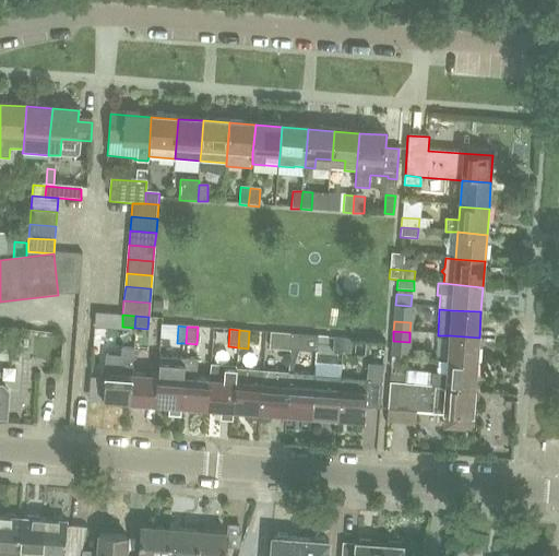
[(269,350),(290,352),(292,334),(270,333),(269,350)]
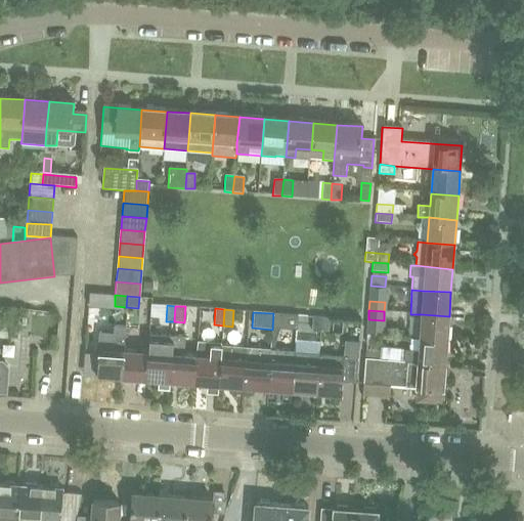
[(273,313),(272,330),(297,331),(298,315),(273,313)]
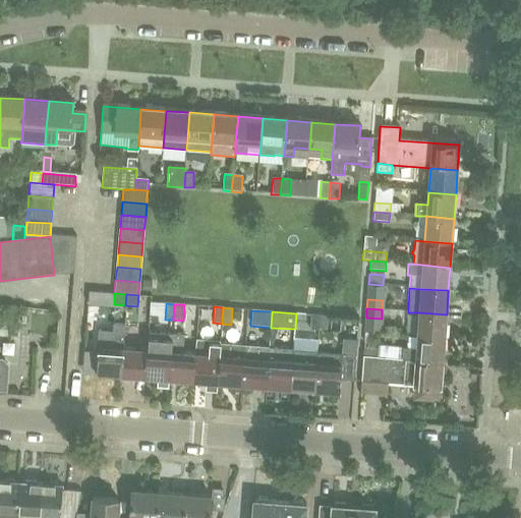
[(419,312),(417,337),(445,339),(447,314),(419,312)]
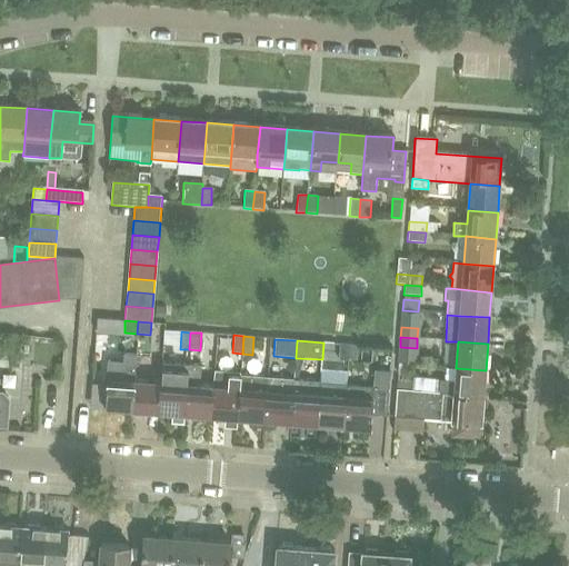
[(339,360),(348,361),(349,345),(340,344),(339,360)]
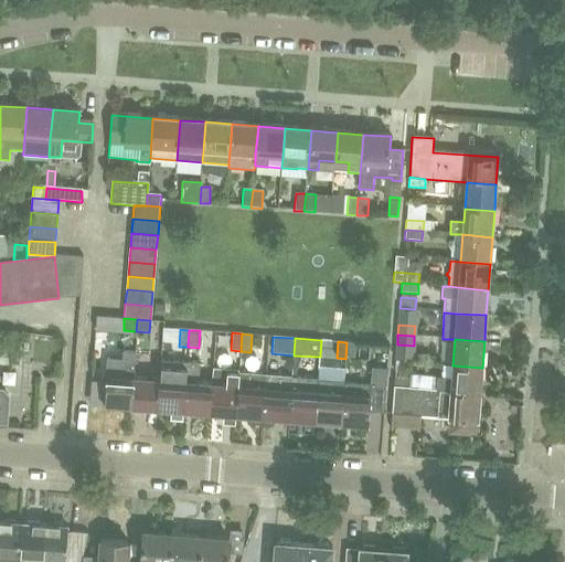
[(356,343),(347,342),(345,359),(355,360),(356,343)]
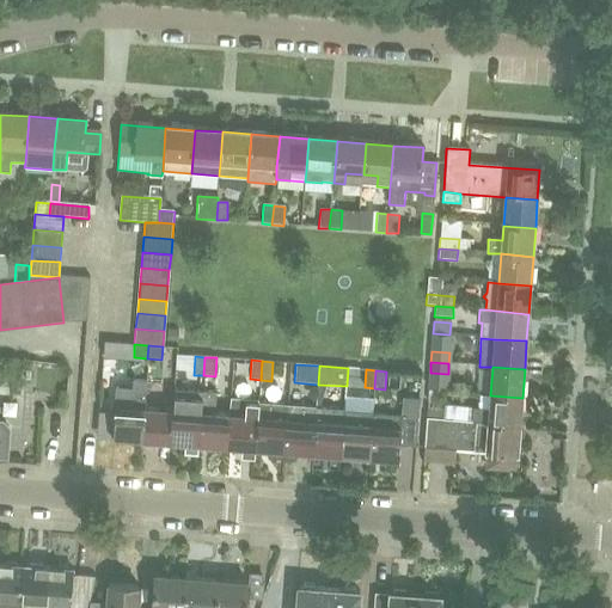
[(141,442),(144,410),(145,391),(132,390),(130,409),(115,407),(112,440),(141,442)]
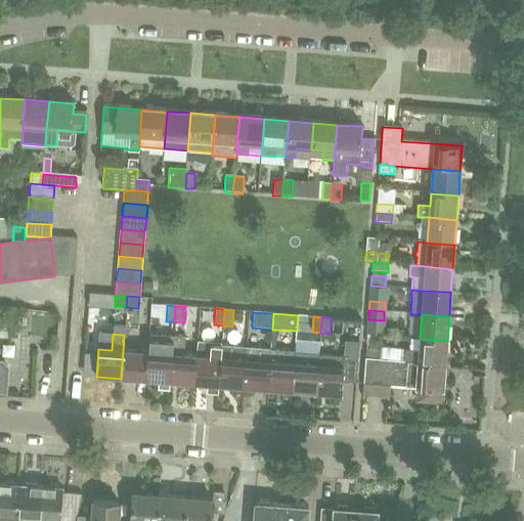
[(169,382),(171,354),(173,337),(162,336),(161,353),(147,352),(145,381),(169,382)]
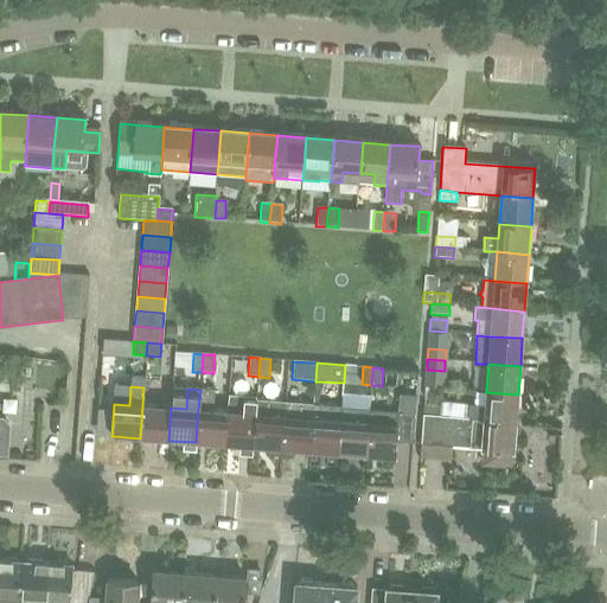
[(425,389),(425,399),(435,401),(436,389),(425,389)]
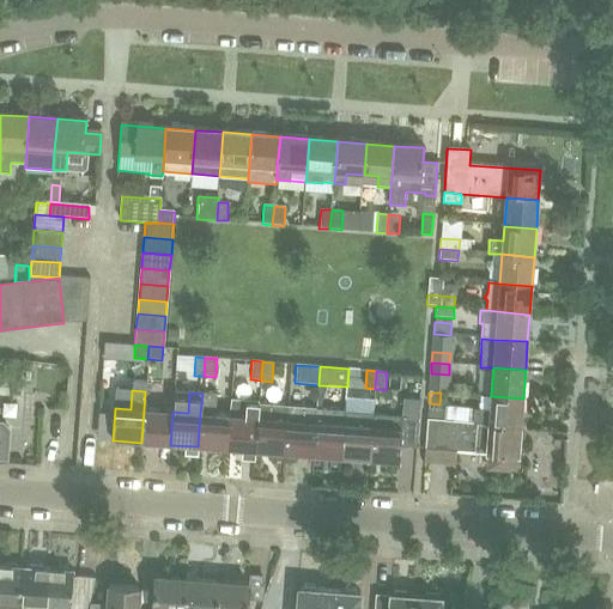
[(226,449),(230,416),(214,415),(217,394),(202,394),(200,414),(198,446),(226,449)]
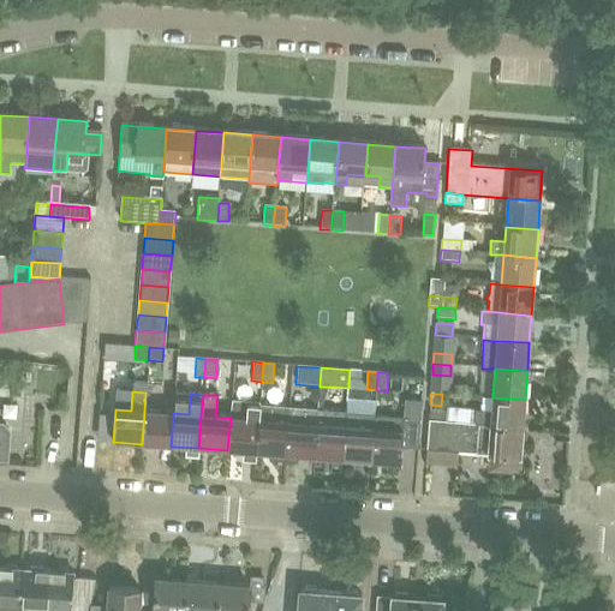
[(523,429),(525,400),(493,397),(491,412),(476,411),(475,425),(523,429)]
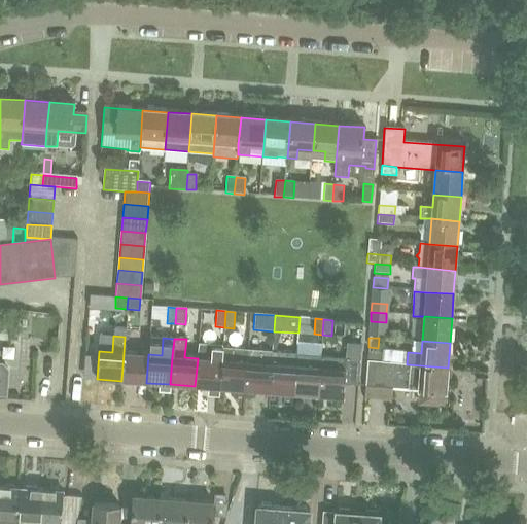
[(320,356),(319,368),(317,395),(343,397),(344,384),(357,385),(360,345),(346,343),(345,358),(320,356)]
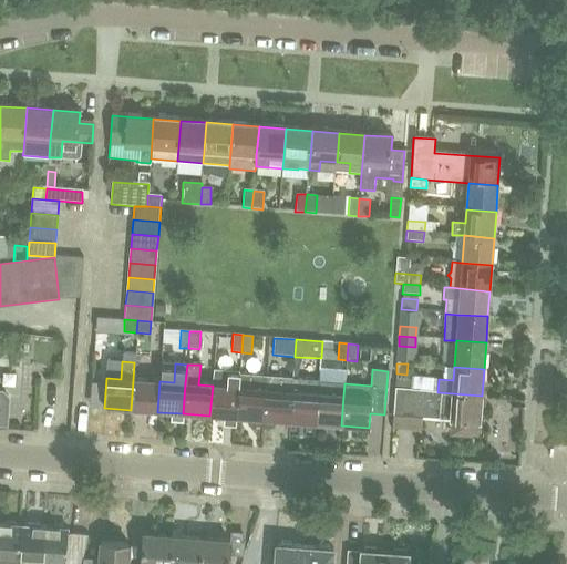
[(236,418),(239,375),(240,372),(214,370),(213,386),(209,416),(236,418)]
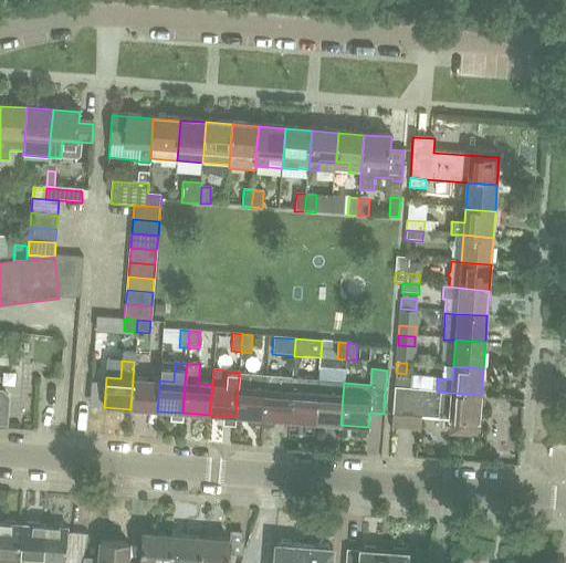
[(262,419),(264,388),(265,376),(239,374),(236,417),(262,419)]
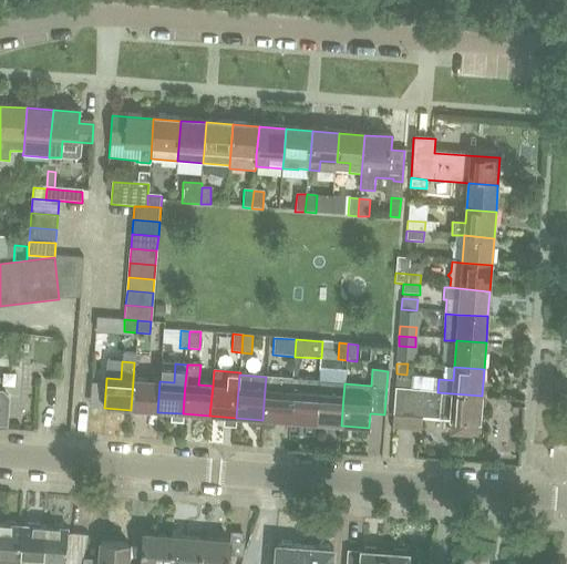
[(289,421),(291,391),(292,379),(266,377),(265,389),(263,420),(289,421)]
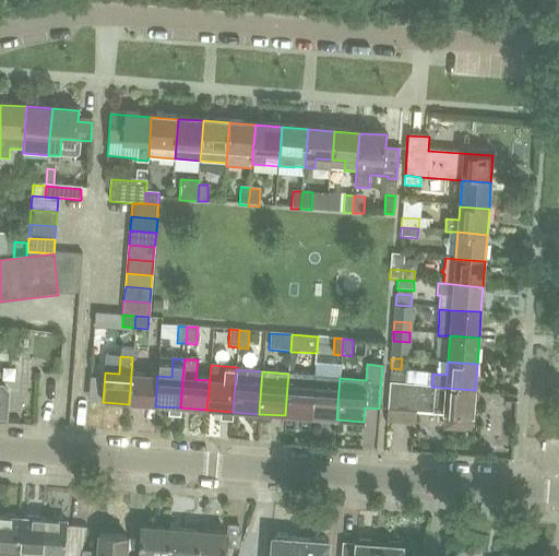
[(314,376),(288,374),(287,386),(285,415),(311,417),(314,376)]
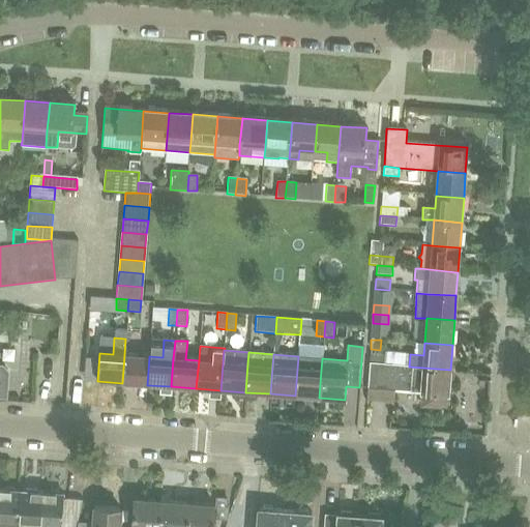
[(386,366),(387,356),(371,354),(370,363),(386,366)]
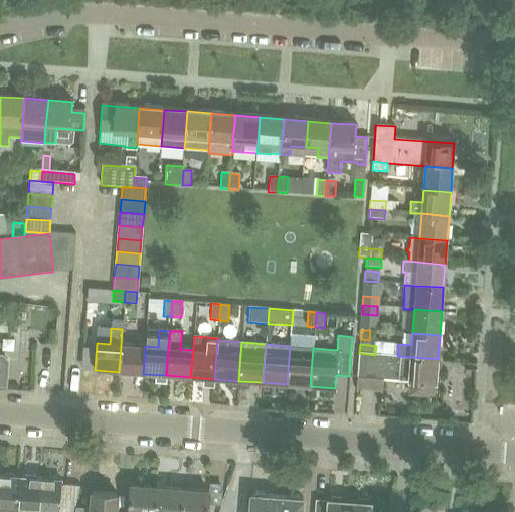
[(119,372),(143,374),(145,346),(121,345),(119,372)]
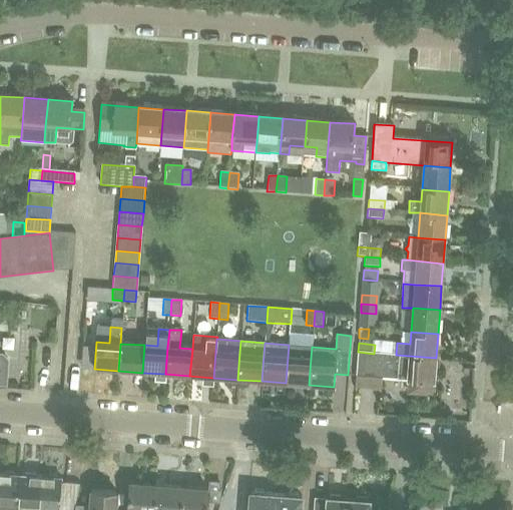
[(286,383),(309,385),(311,358),(312,347),(289,345),(286,383)]
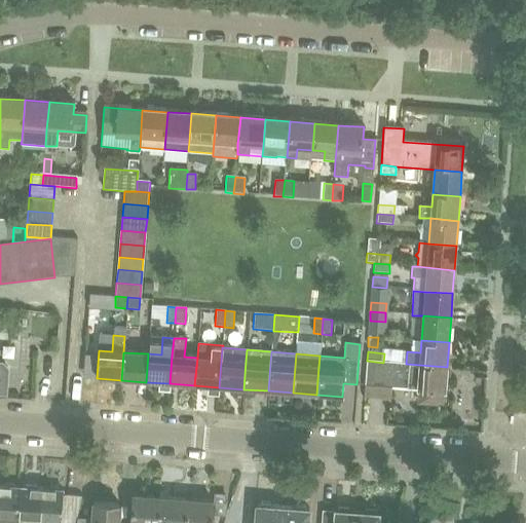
[(406,364),(383,363),(367,361),(365,385),(445,391),(447,367),(406,364)]
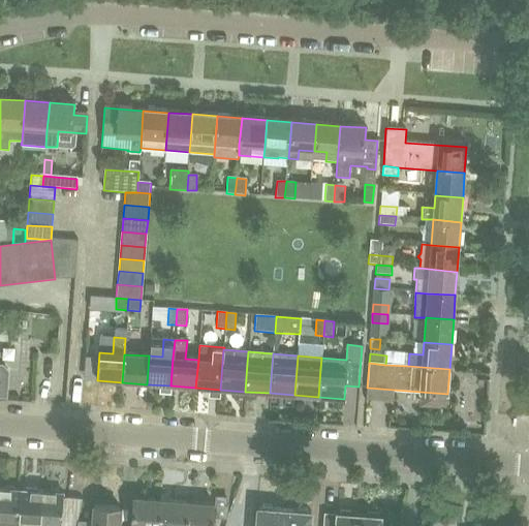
[(19,490),(0,488),(0,525),(6,525),(6,524),(16,524),(19,490)]
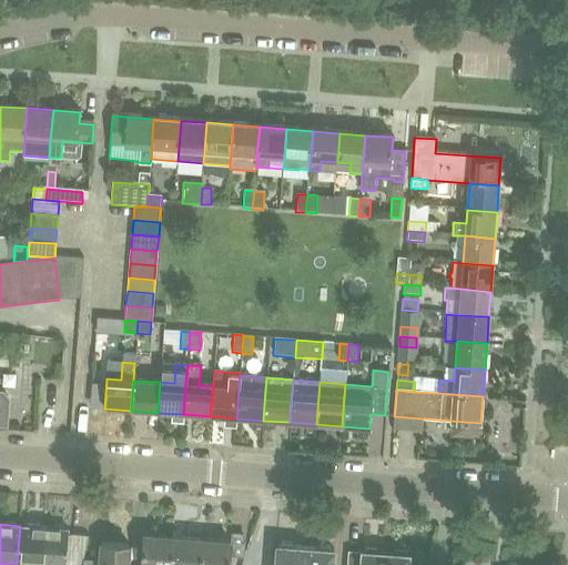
[(43,564),(48,528),(24,527),(22,564),(33,564),(43,564)]
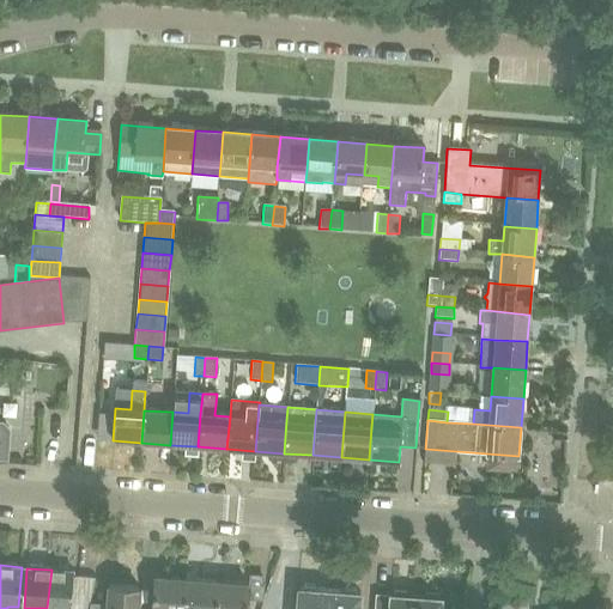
[(74,572),(52,570),(47,608),(71,608),(74,572)]
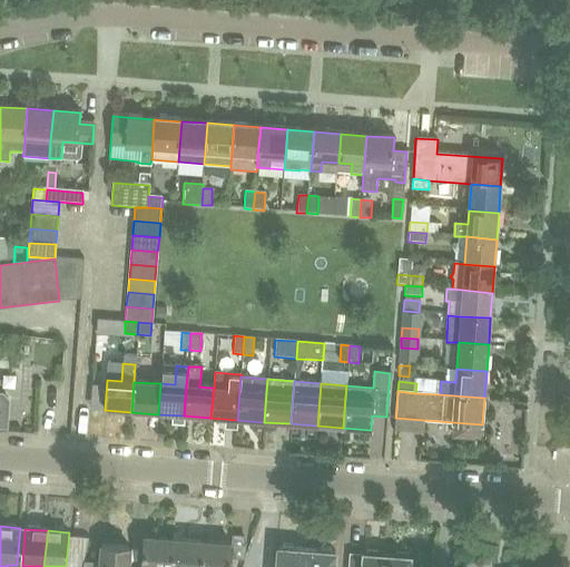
[(172,566),(175,539),(146,537),(143,566),(172,566)]
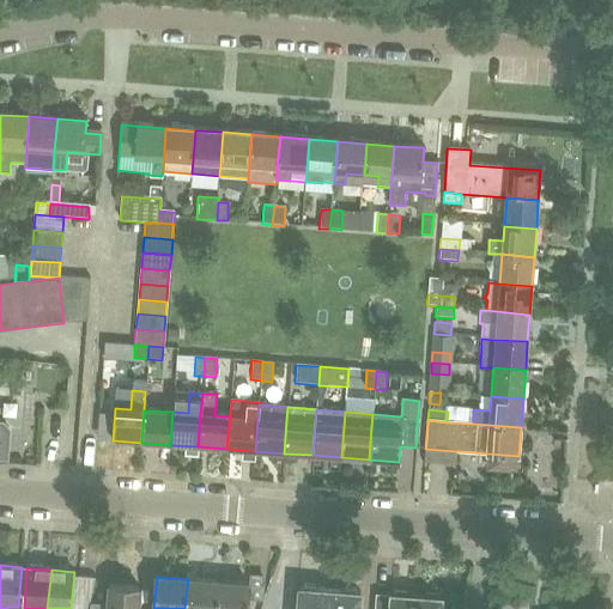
[(217,608),(219,583),(188,579),(184,608),(217,608)]
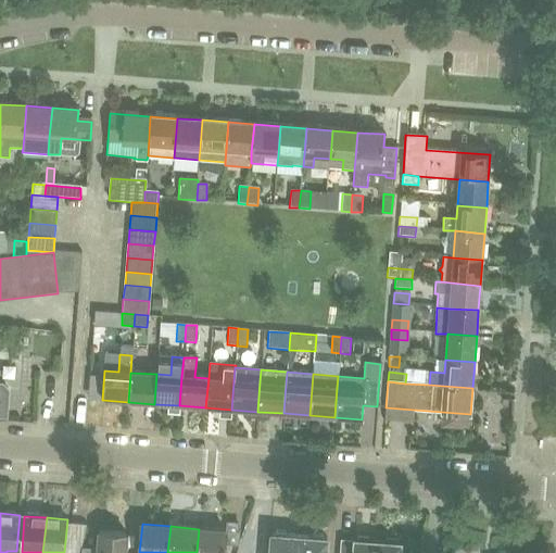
[(199,529),(197,552),(225,552),(227,531),(199,529)]
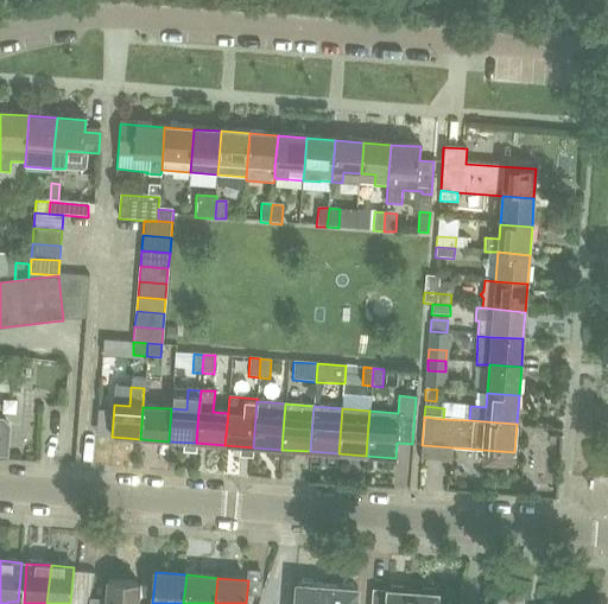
[(138,603),(140,583),(111,580),(108,603),(138,603)]
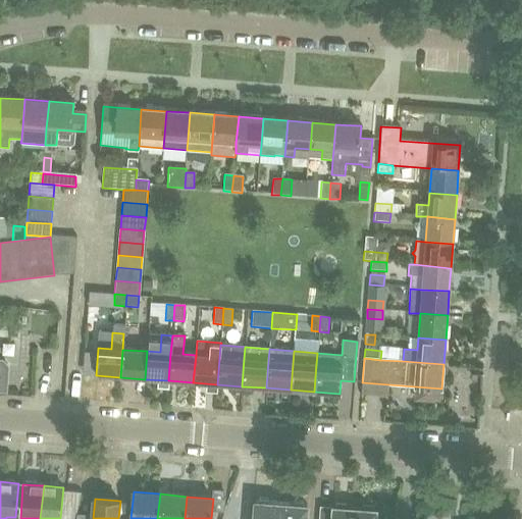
[(279,518),(281,504),(256,502),(254,518),(279,518)]
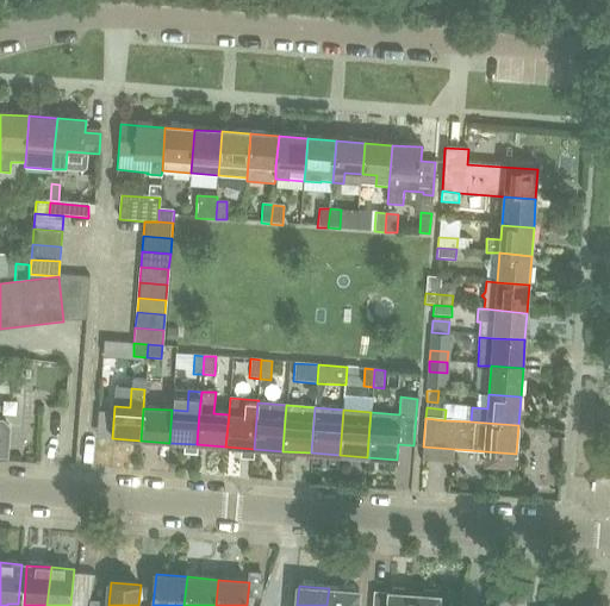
[(329,588),(327,605),(358,605),(359,591),(329,588)]
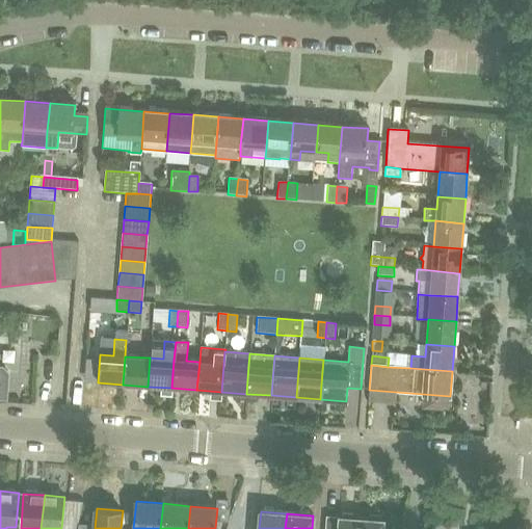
[(361,528),(362,519),(340,518),(339,528),(361,528)]
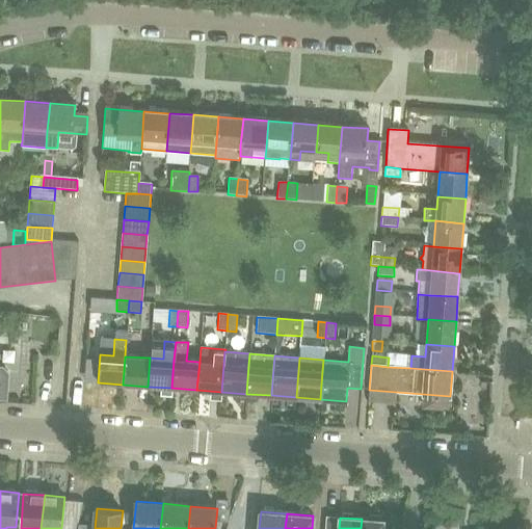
[(362,519),(361,528),(382,528),(383,520),(362,519)]
